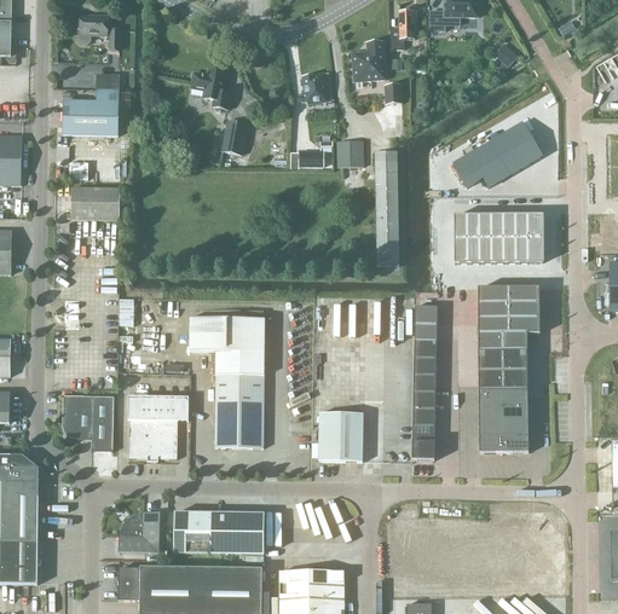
[(0,53),(16,54),(16,44),(11,44),(12,0),(0,0),(0,53)]
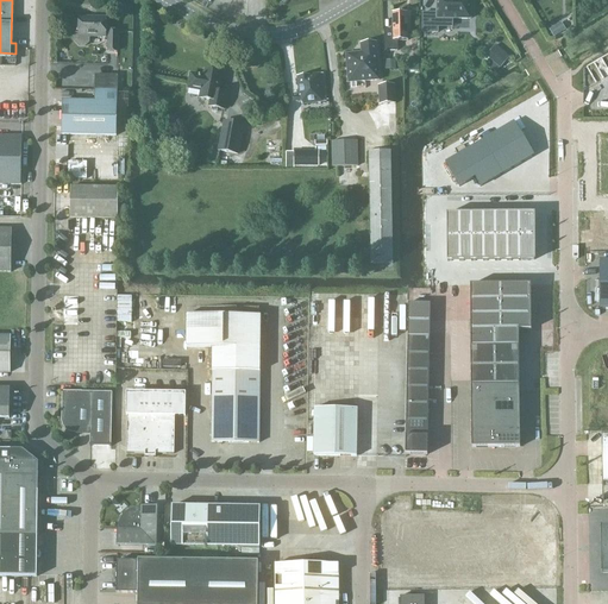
[(452,14),(470,14),(469,0),(436,0),(437,10),(422,10),(422,29),(437,29),(437,23),(438,14),(452,14)]
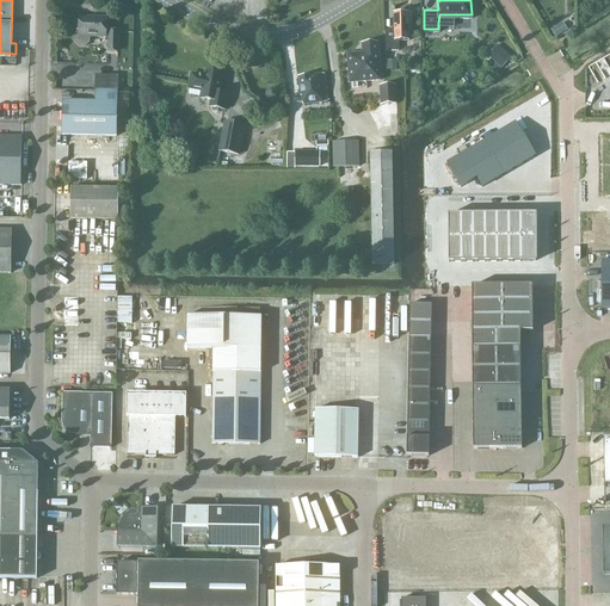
[(497,23),(501,19),(493,6),(487,10),(497,23)]
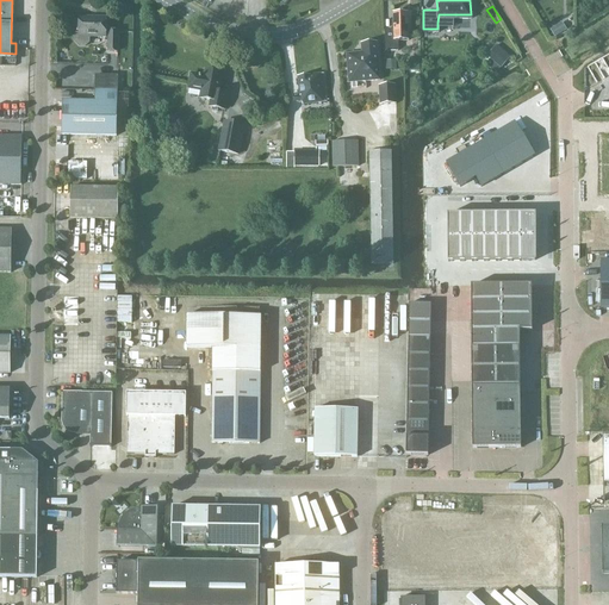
[(397,37),(408,36),(408,8),(393,10),(393,29),(385,29),(385,48),(398,48),(397,37)]
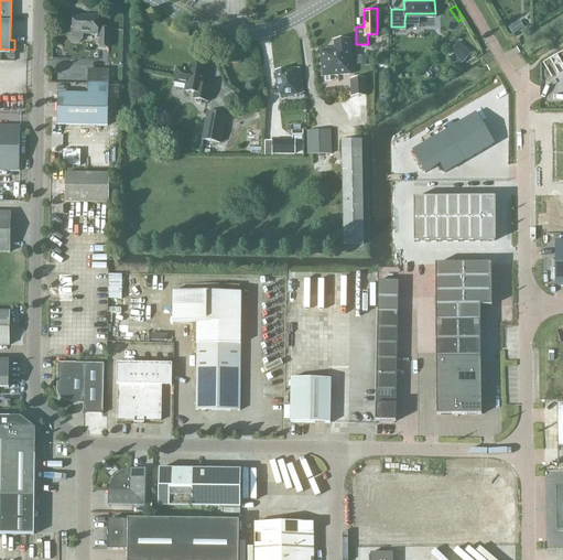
[(510,17),(513,23),(526,18),(521,10),(510,17)]
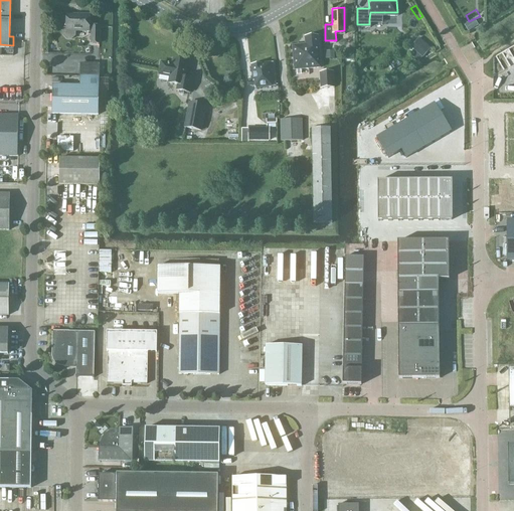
[(66,11),(66,22),(62,25),(62,31),(66,35),(72,35),(75,32),(76,27),(89,27),(89,31),(91,31),(91,39),(99,40),(100,23),(89,22),(90,11),(66,11)]
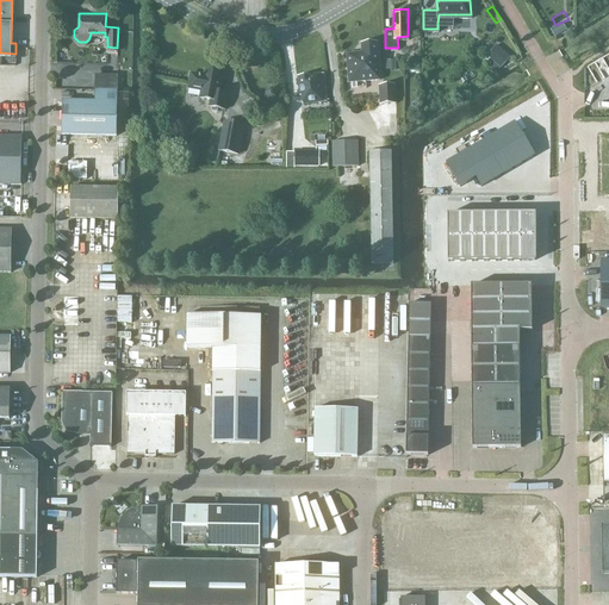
[(361,49),(346,50),(348,79),(379,76),(376,38),(360,39),(361,49)]
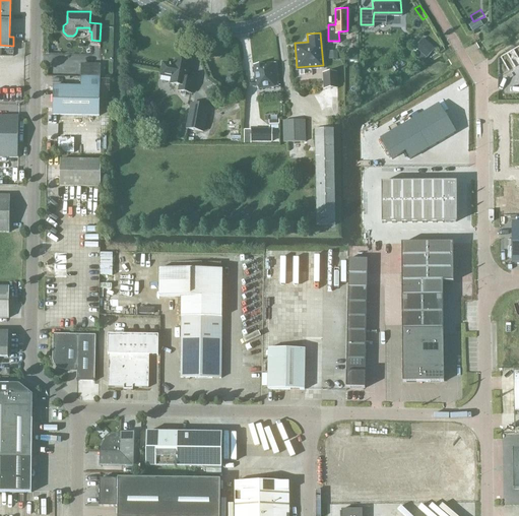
[(423,35),(415,44),(420,49),(416,53),(423,58),(427,54),(434,46),(423,35)]
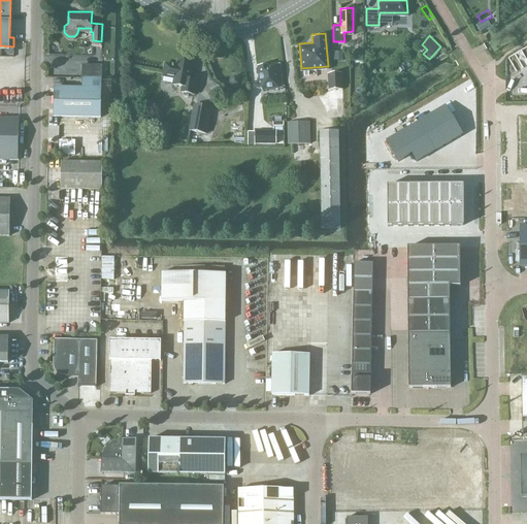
[(194,91),(197,77),(189,75),(192,61),(177,58),(176,63),(165,60),(163,72),(174,74),(173,82),(182,83),(180,89),(194,91)]
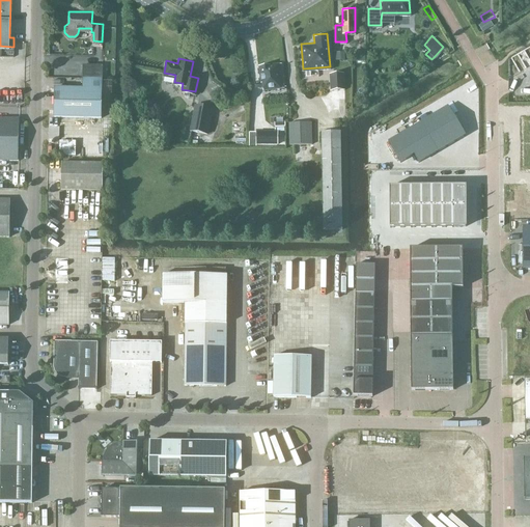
[(101,115),(102,75),(102,61),(83,61),(82,75),(82,85),(54,84),(54,114),(101,115)]
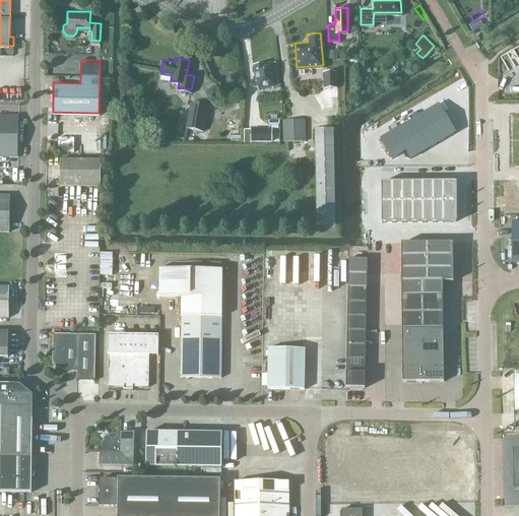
[(257,85),(277,83),(274,60),(253,62),(255,78),(257,78),(257,85)]
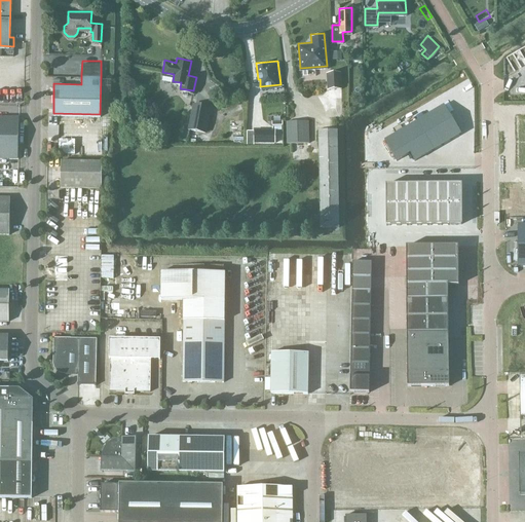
[(339,70),(326,71),(327,87),(340,86),(339,70)]
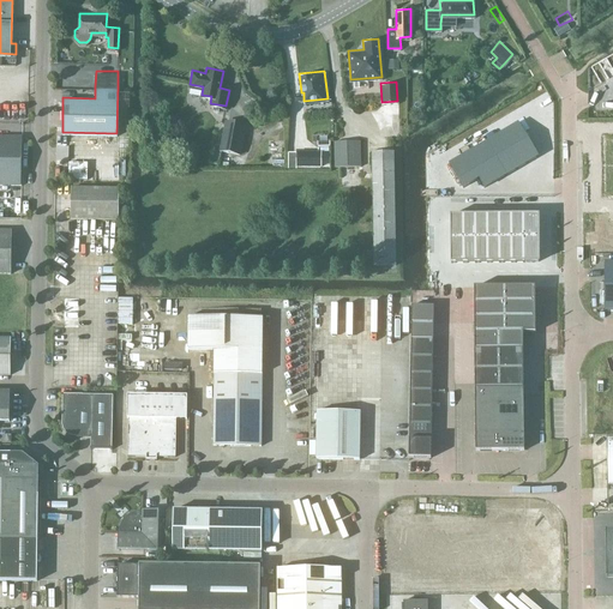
[(520,118),(449,160),(463,185),(478,175),(484,184),(539,151),(520,118)]
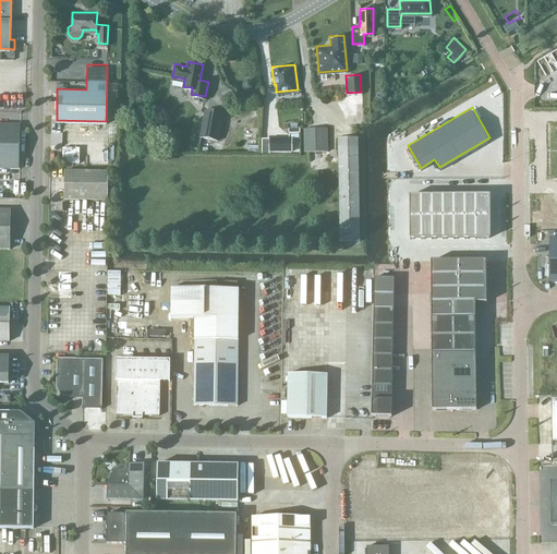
[(205,108),(200,134),(217,137),(222,110),(205,108)]
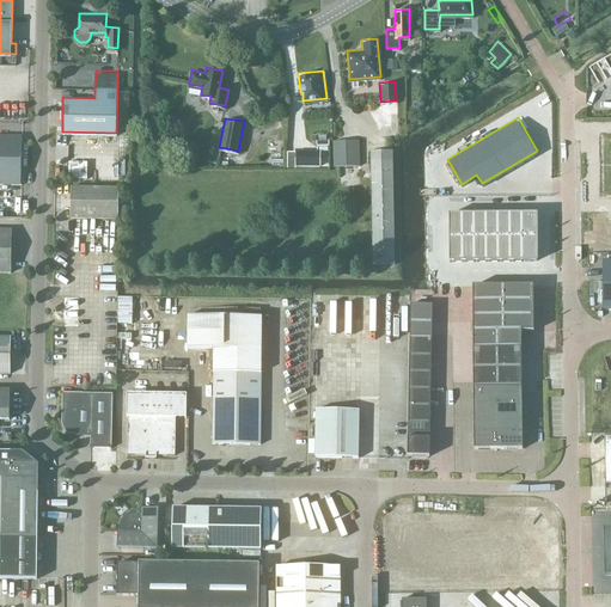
[(0,181),(20,182),(22,133),(0,132),(0,181)]
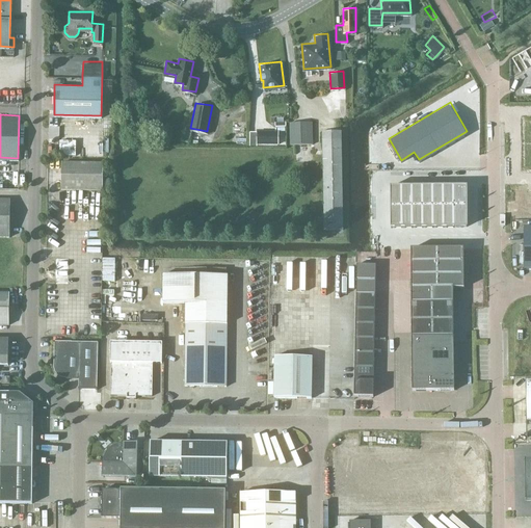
[(289,141),(312,141),(311,120),(289,120),(289,141)]
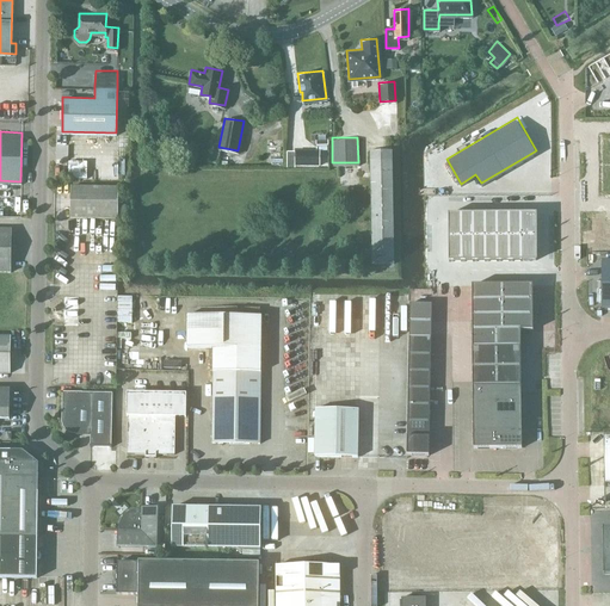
[(371,261),(393,260),(390,147),(369,147),(371,261)]
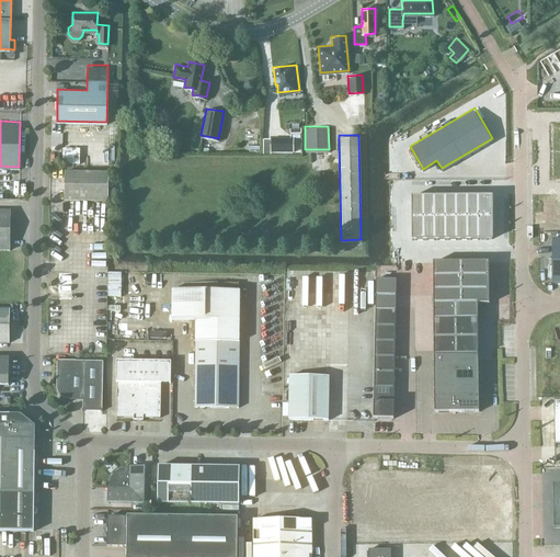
[(271,149),(294,149),(294,136),(271,136),(271,149)]
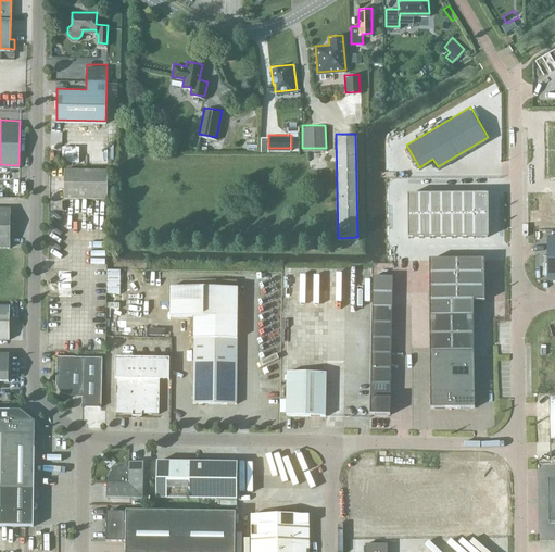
[(63,154),(82,154),(82,138),(64,138),(63,154)]
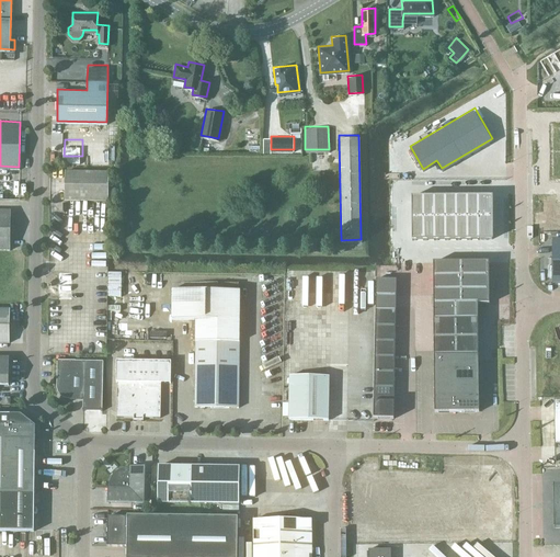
[(109,197),(109,169),(65,168),(64,197),(109,197)]
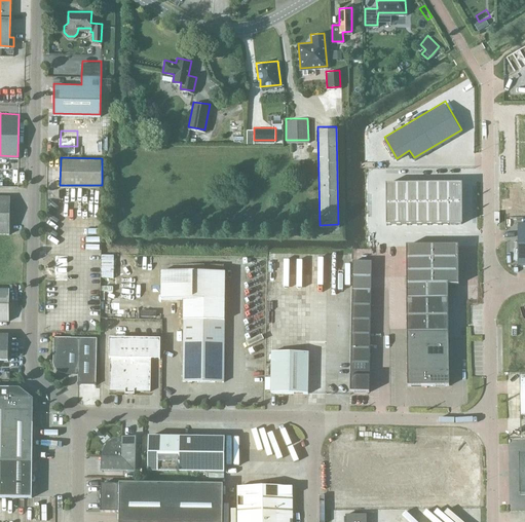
[(456,181),(385,181),(385,222),(456,222),(456,221),(461,221),(460,181),(456,181)]
